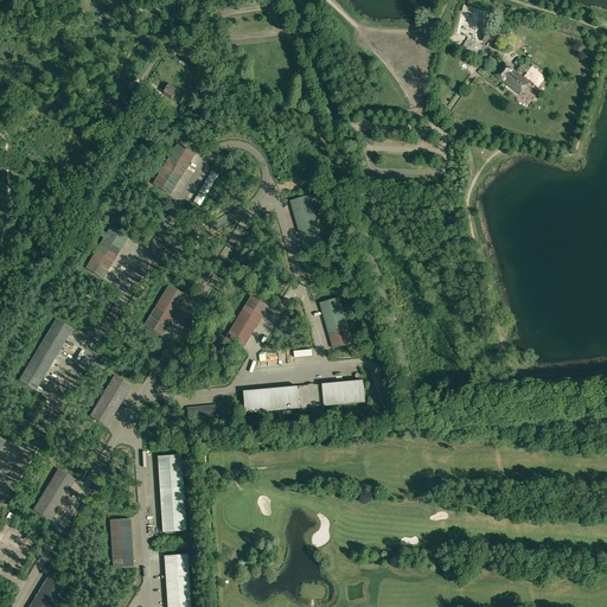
[(483,34),(479,34),(479,39),(483,39),(483,43),(496,42),(496,31),(483,31),(483,34)]
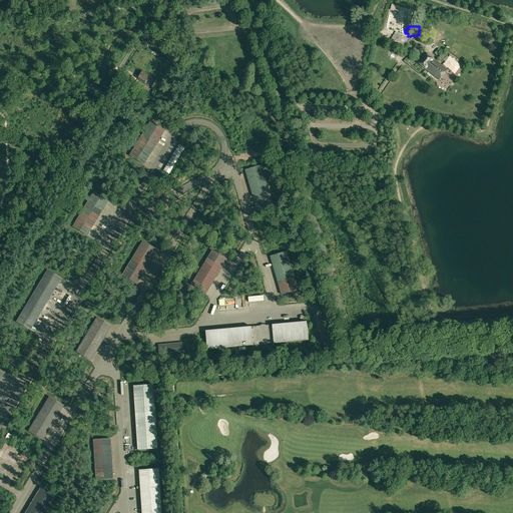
[(418,63),(439,80),(447,69),(426,53),(418,63)]
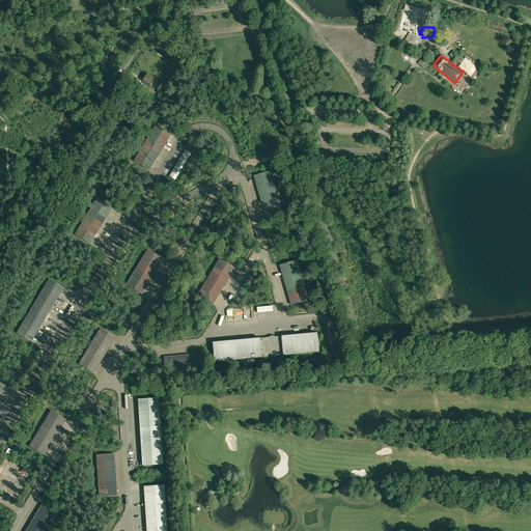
[(154,83),(151,82),(155,78),(147,73),(142,82),(152,88),(154,86),(152,85),(154,83)]
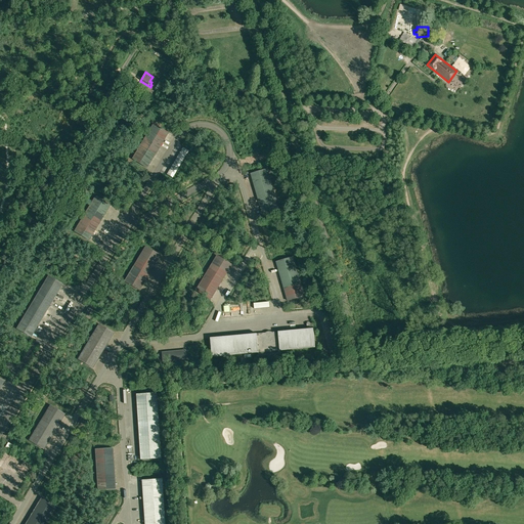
[(139,82),(138,85),(151,93),(154,91),(139,82)]
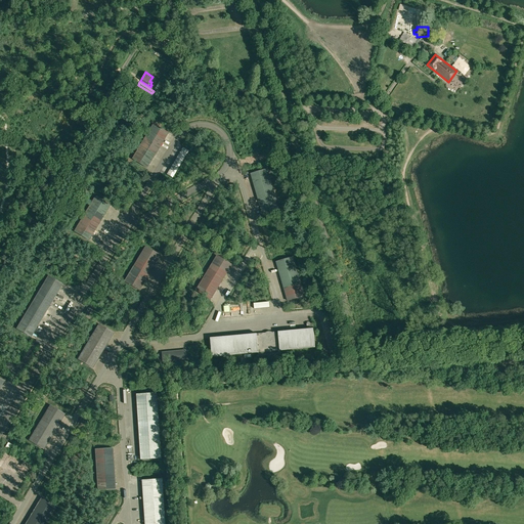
[(132,159),(146,168),(168,133),(154,124),(132,159)]
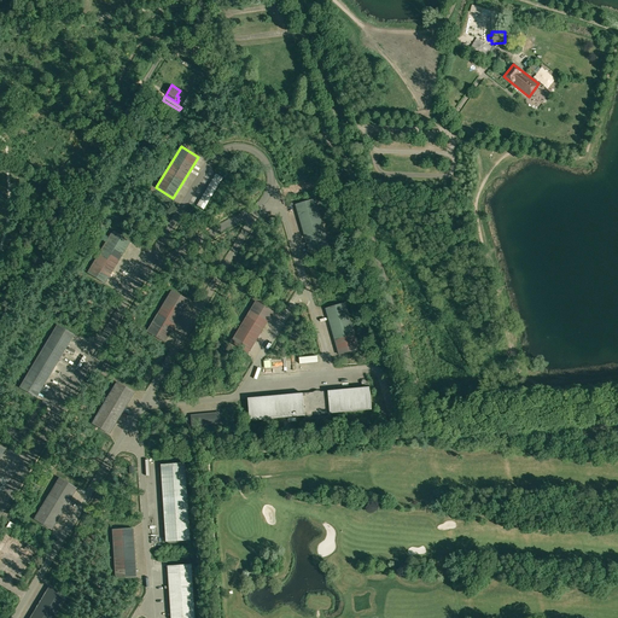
[(216,174),(197,205),(203,209),(222,178),(216,174)]
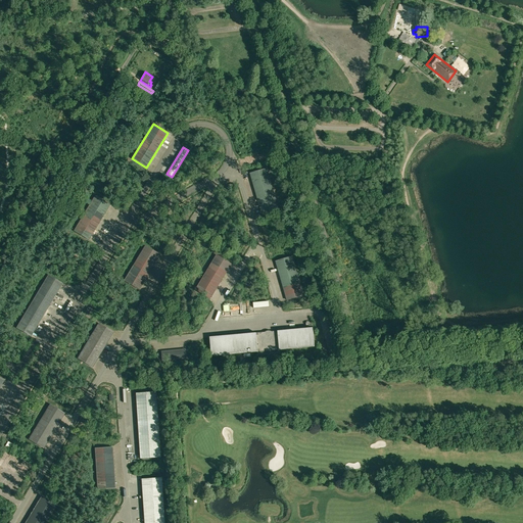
[(250,174),(262,212),(278,207),(267,169),(250,174)]
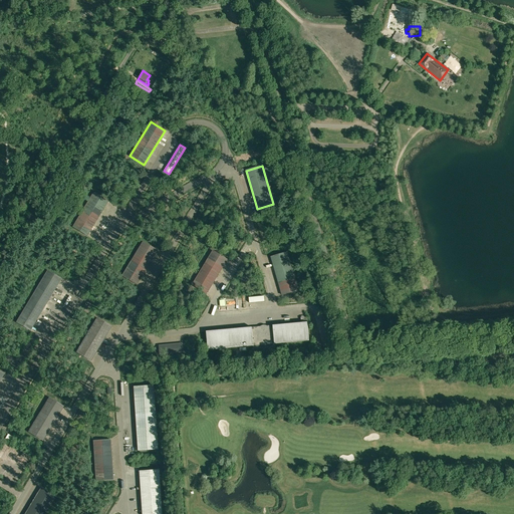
[(72,227),(87,236),(107,202),(93,193),(72,227)]
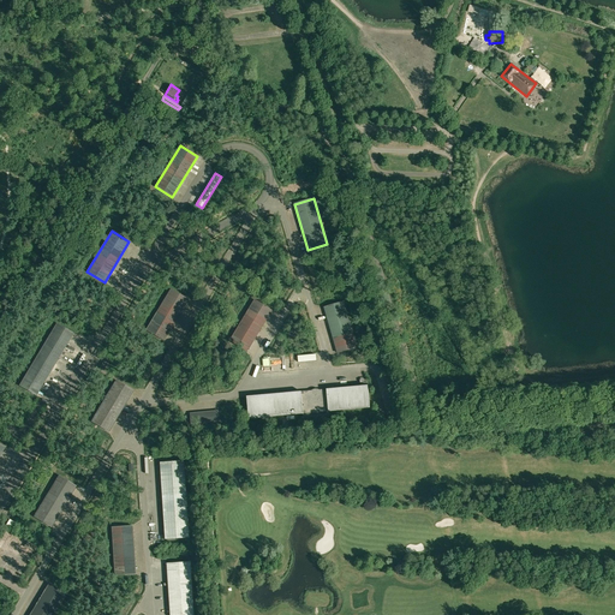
[(147,330),(163,340),(187,299),(171,290),(147,330)]
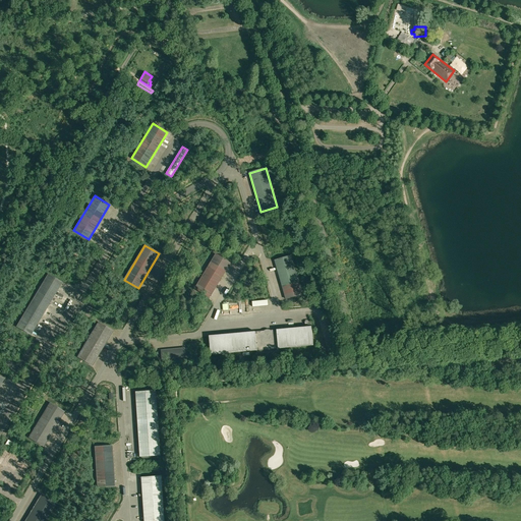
[(194,289),(209,298),(230,263),(215,254),(194,289)]
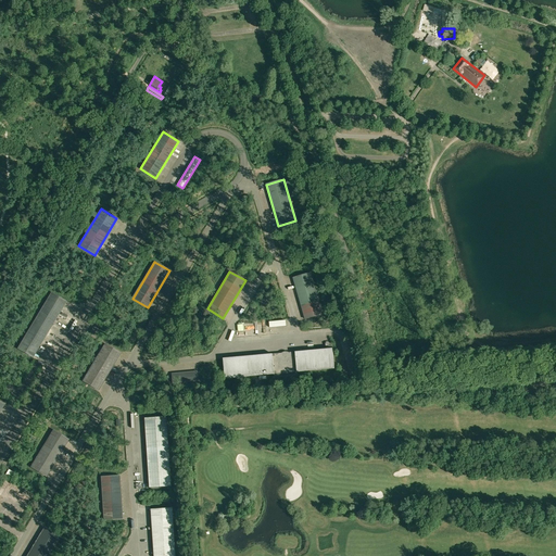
[(293,278),(305,319),(323,314),(311,273),(293,278)]
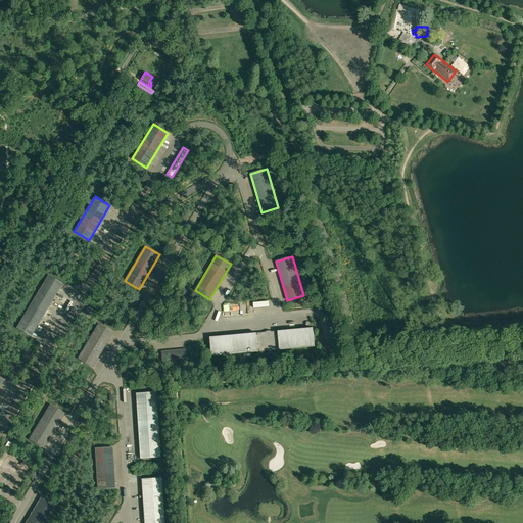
[(16,328),(31,336),(62,284),(48,276),(16,328)]
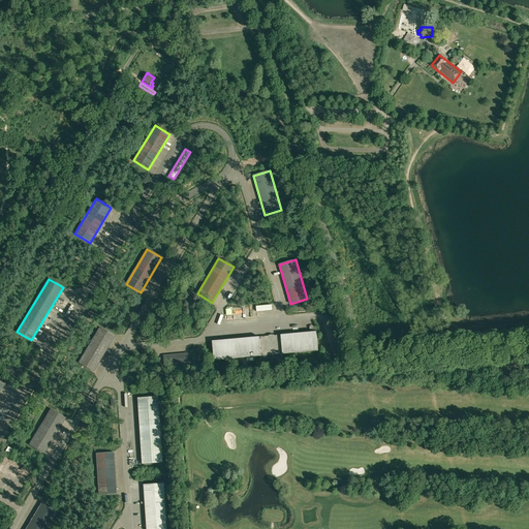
[(79,363),(93,371),(115,336),(99,328),(79,363)]
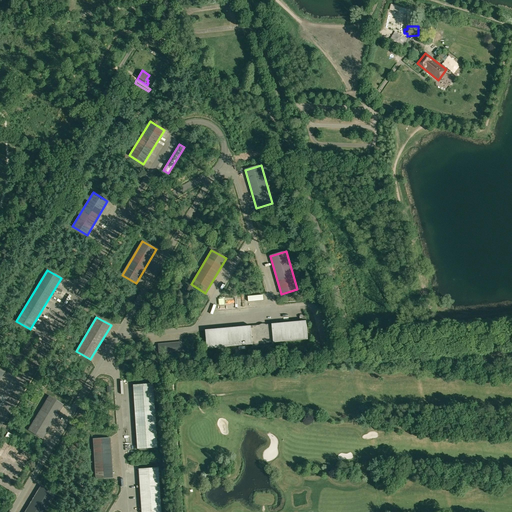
[(206,330),(207,348),(252,344),(274,342),(308,339),(306,321),(206,330)]
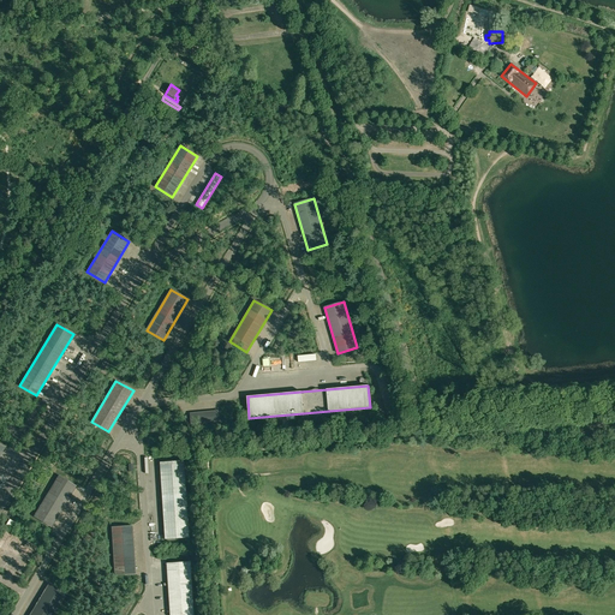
[(190,413),(190,424),(219,422),(218,411),(190,413)]
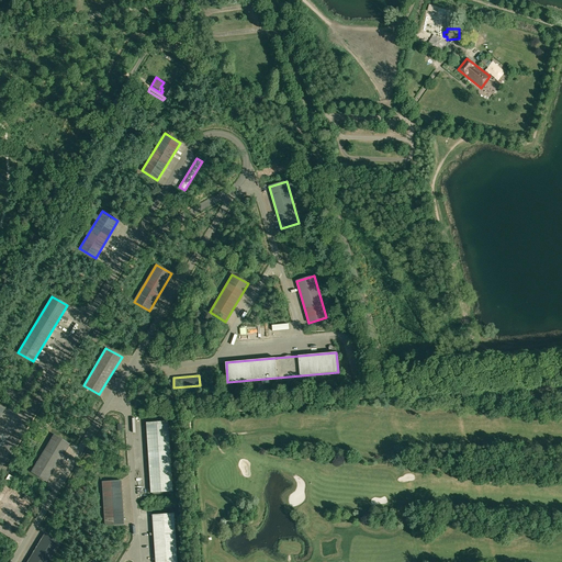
[(146,423),(150,492),(150,493),(172,492),(168,422),(146,423)]
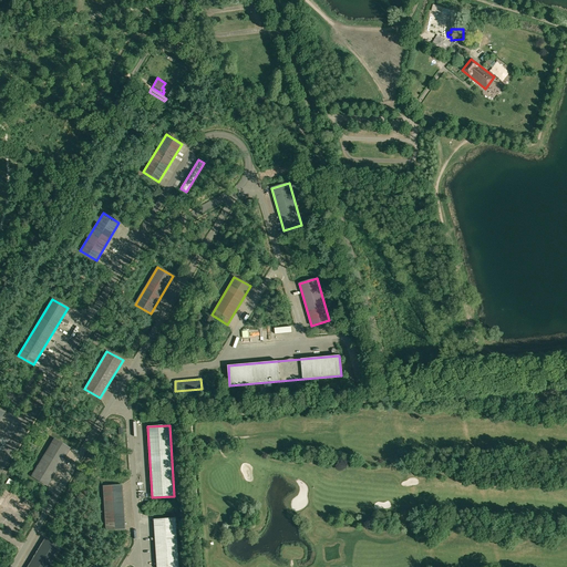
[(31,476),(47,486),(70,449),(54,439),(31,476)]
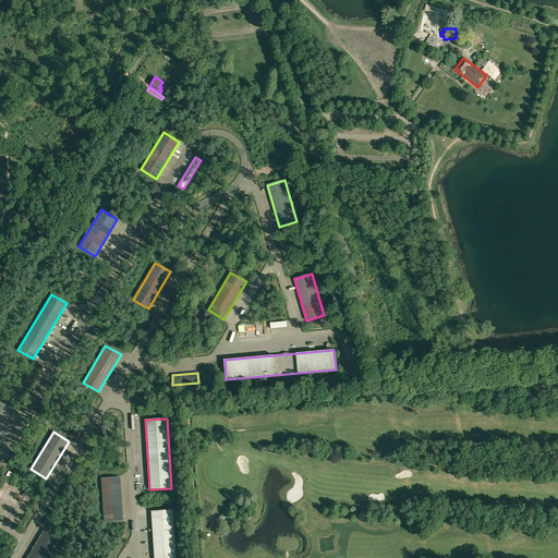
[(101,478),(102,488),(105,522),(122,521),(119,477),(101,478)]
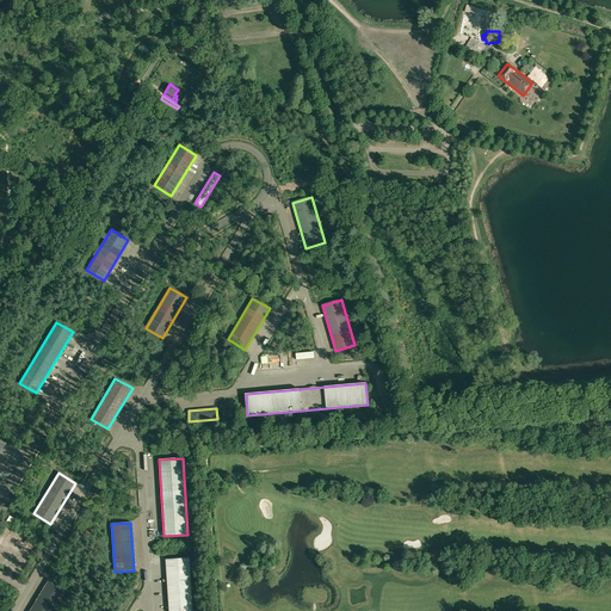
[(165,560),(168,610),(191,610),(189,559),(165,560)]
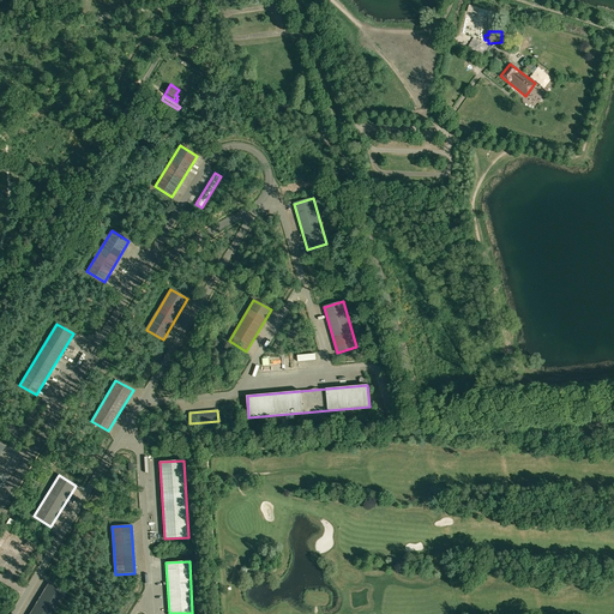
[(30,613),(53,613),(66,594),(49,583),(30,613)]
